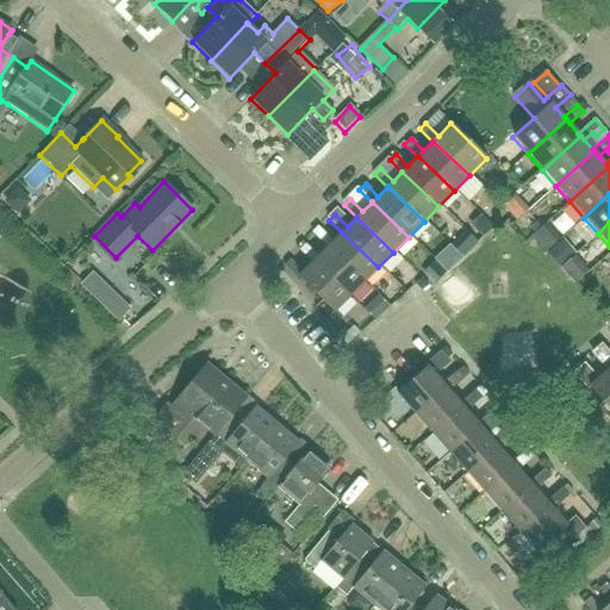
[(531,236),(545,251),(558,240),(543,225),(531,236)]
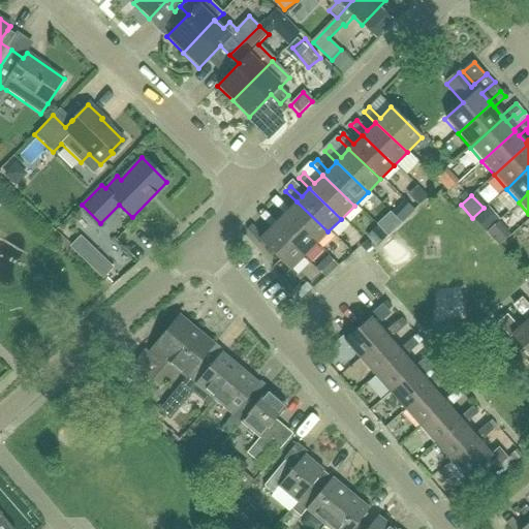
[(284,214),(315,244),(328,231),(297,201),(288,210),(277,198),(272,204),(283,215),(284,214)]
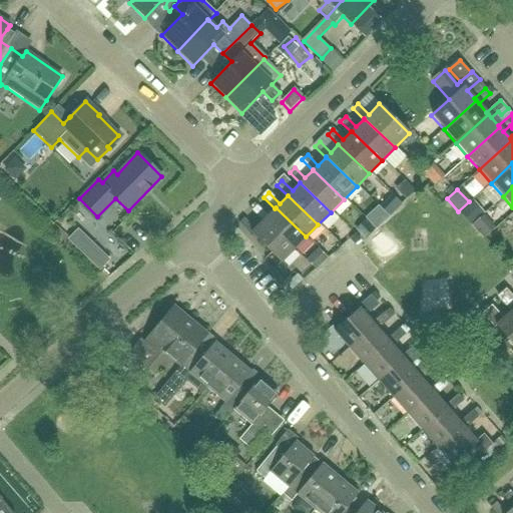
[(392,194),(380,208),(389,216),(401,203),(392,194)]
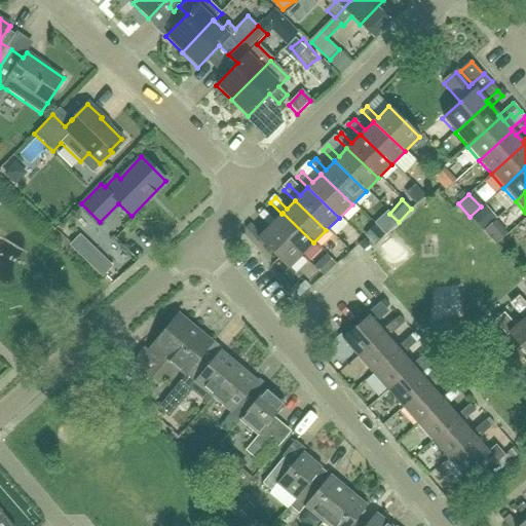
[(258,216),(268,227),(268,226),(300,257),(313,242),(283,213),(282,214),(273,221),(263,211),(258,216)]
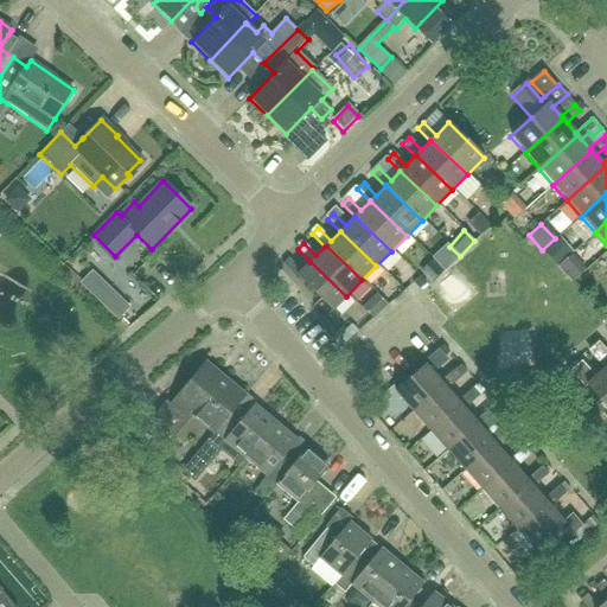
[(557,268),(572,283),(583,272),(570,256),(557,268)]
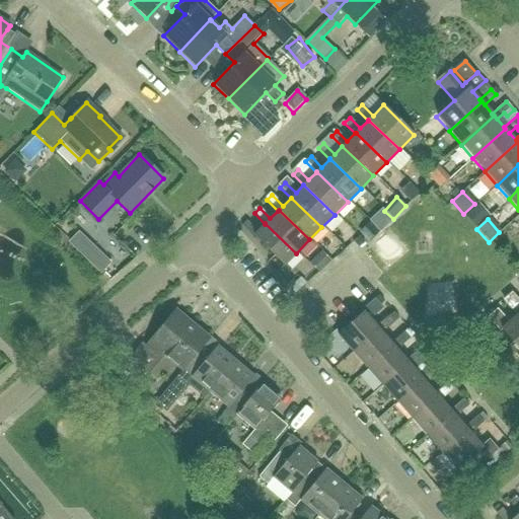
[(265,223),(265,224),(257,231),(246,221),(241,226),(252,236),(253,235),(284,266),(296,253),(265,223)]
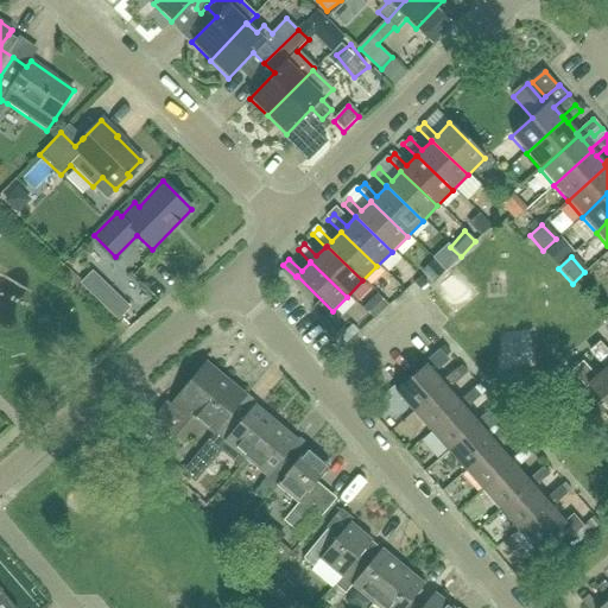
[(422,272),(432,283),(442,272),(431,261),(422,272)]
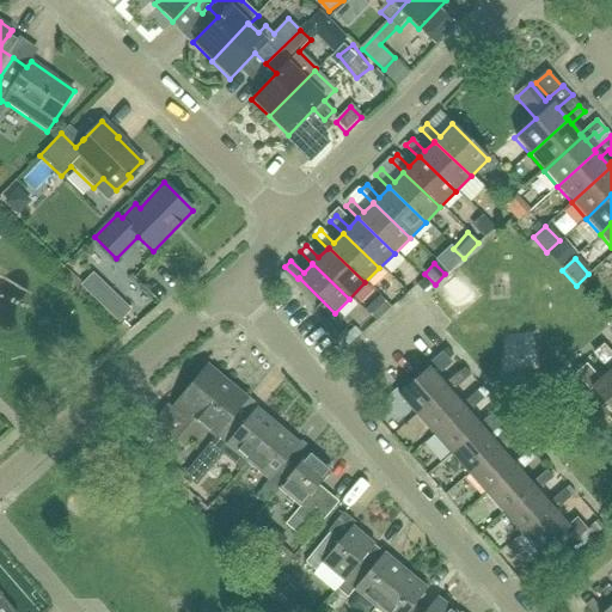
[(379,297),(365,310),(374,320),(389,306),(379,297)]
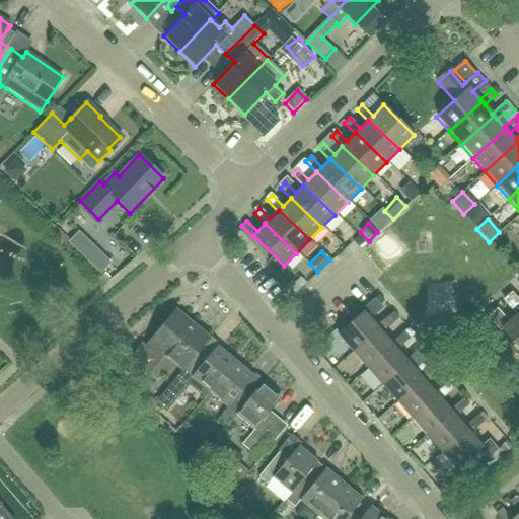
[(504,303),(516,316),(518,313),(518,306),(510,297),(504,303)]
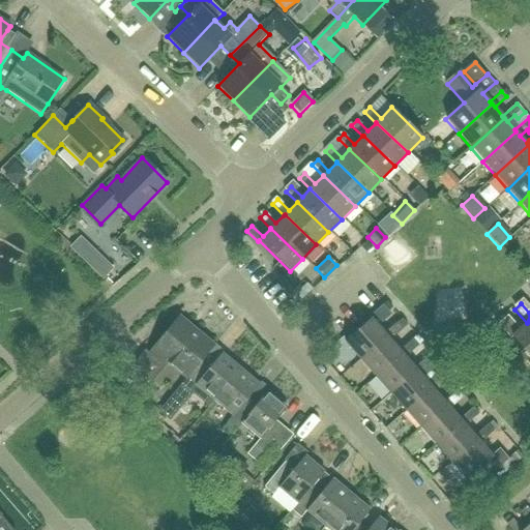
[(387,336),(384,333),(375,323),(387,313),(381,305),(369,316),(371,319),(345,342),(360,360),(387,336)]
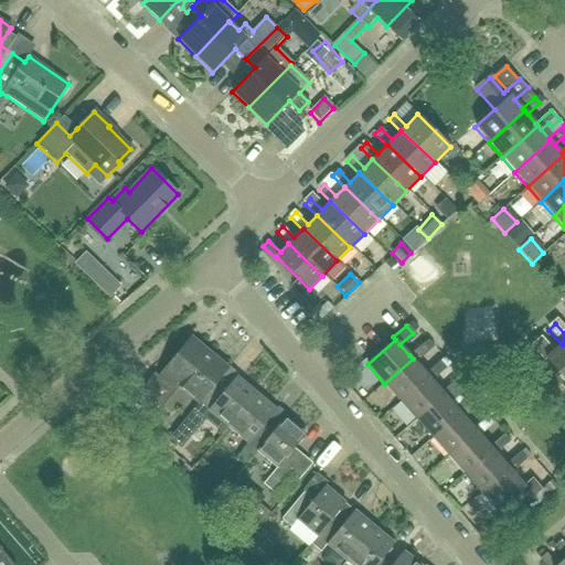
[(178,386),(196,403),(198,403),(214,382),(215,383),(227,369),(190,338),(145,392),(162,406),(178,386)]
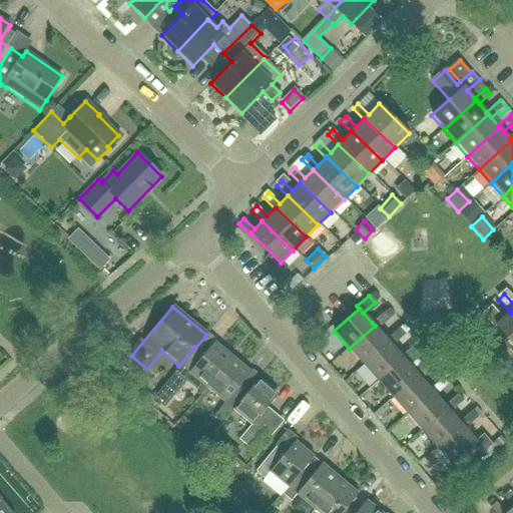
[(512,310),(510,313),(500,322),(488,308),(481,314),(493,328),(496,326),(512,345),(512,310)]
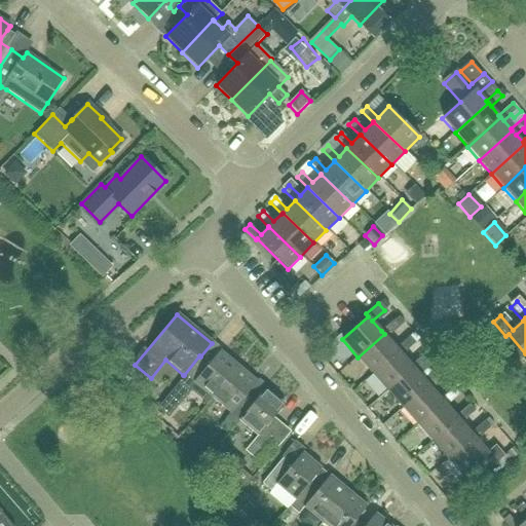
[(358,358),(372,374),(399,350),(396,347),(387,337),(399,327),(393,321),(381,331),(384,334),(358,358)]
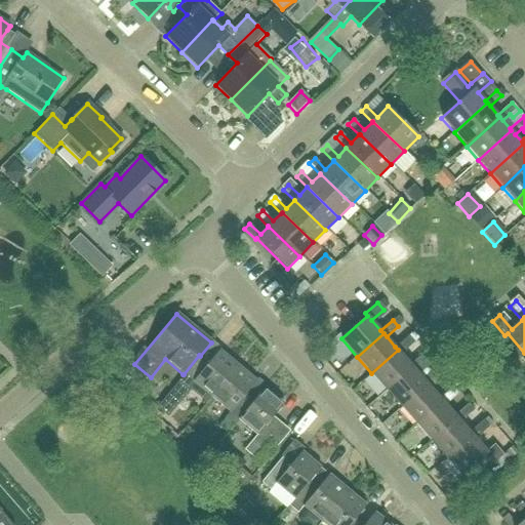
[(407,336),(395,347),(398,350),(371,373),(387,391),(413,367),(410,364),(401,354),(413,344),(407,336)]
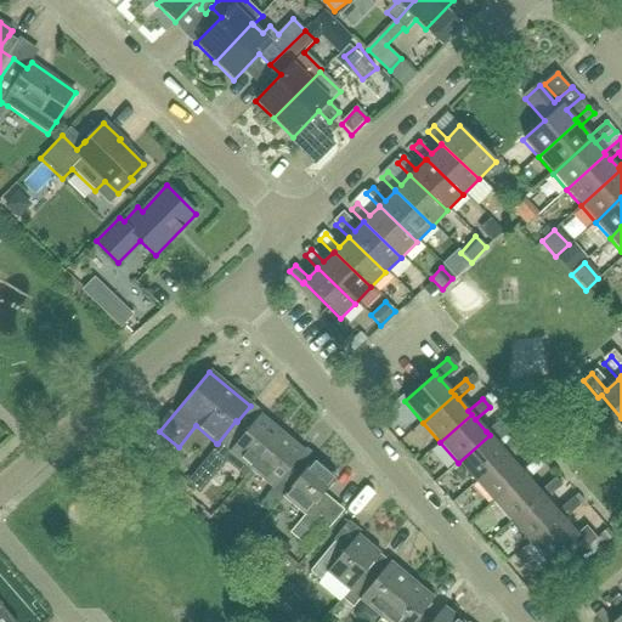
[(281,431),(259,414),(247,429),(237,422),(236,420),(218,444),(216,444),(210,451),(221,459),(227,453),(249,470),(281,431)]
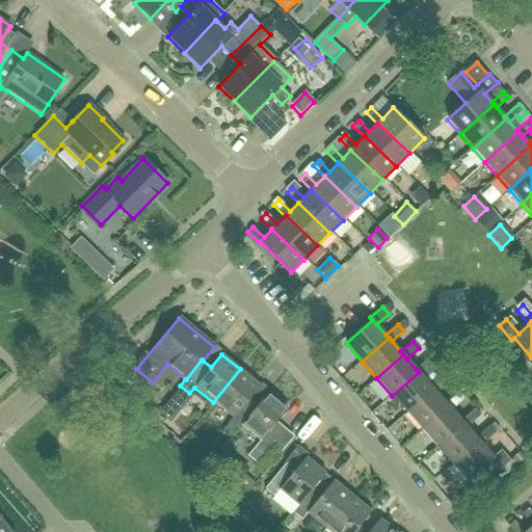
[(392,396),(407,413),(433,390),(430,387),(421,376),(433,365),(428,357),(416,369),(419,372),(392,396)]
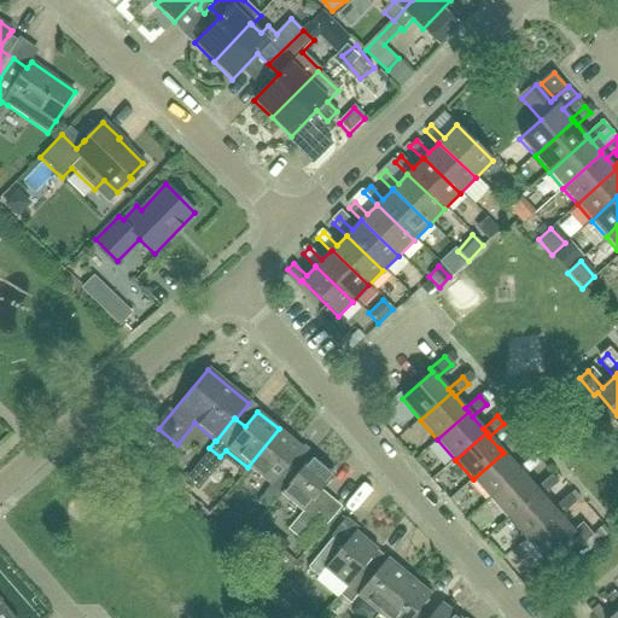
[(281,494),(298,472),(289,464),(302,447),(279,429),(248,467),(269,485),(263,493),(274,501),(280,494),(281,494)]
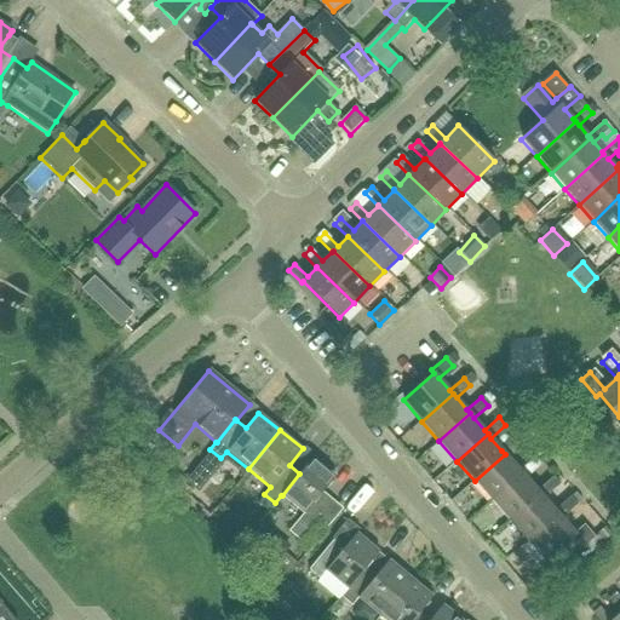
[(516,437),(501,451),(505,454),(475,481),(492,501),(522,474),(520,470),(509,458),(523,445),(516,437)]
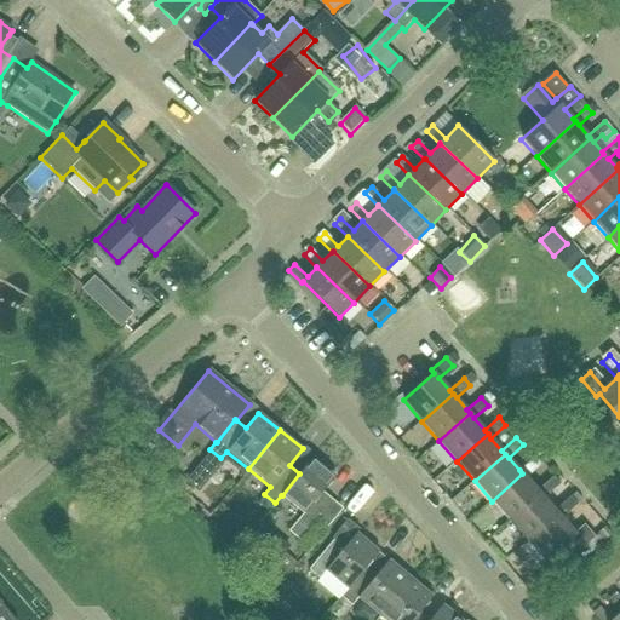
[(492,501),(509,521),(540,494),(537,489),(527,478),(541,465),(534,457),(520,470),(522,474),(492,501)]
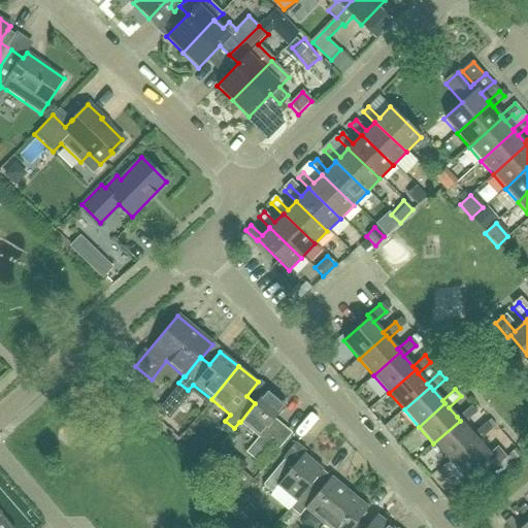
[(255,403),(240,422),(258,437),(245,453),(255,460),(283,426),(274,419),(286,405),(267,391),(256,403),(255,403)]
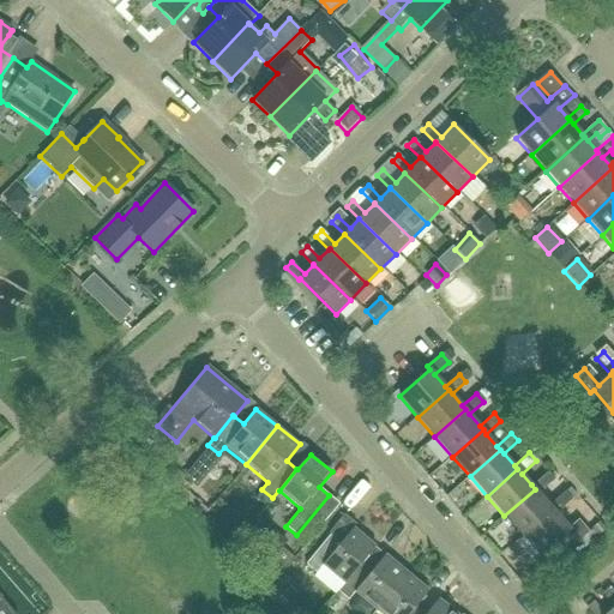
[(546,473),(531,485),(535,489),(504,516),(522,535),(552,509),(548,505),(539,493),(553,481),(546,473)]
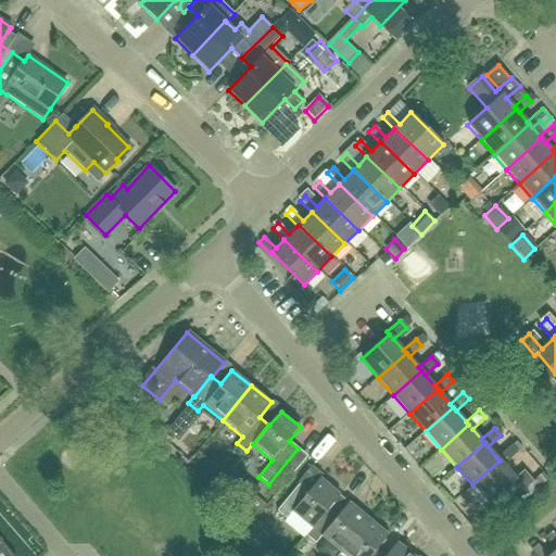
[(497,494),(507,505),(507,506),(533,482),(523,471),(516,479),(504,465),(517,454),(510,445),(496,457),(500,460),(472,484),(488,503),(497,494)]
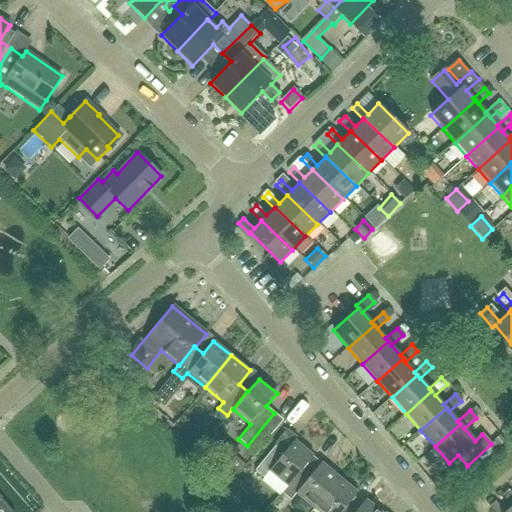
[(302,468),(313,455),(294,440),(283,453),(275,446),(254,471),(263,478),(269,471),(287,486),(302,468)]
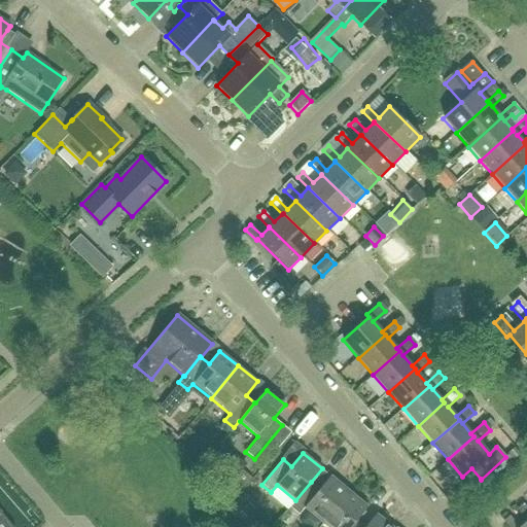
[(322,524),(349,492),(329,476),(319,489),(311,482),(295,500),(290,506),(299,514),(304,508),(322,524)]
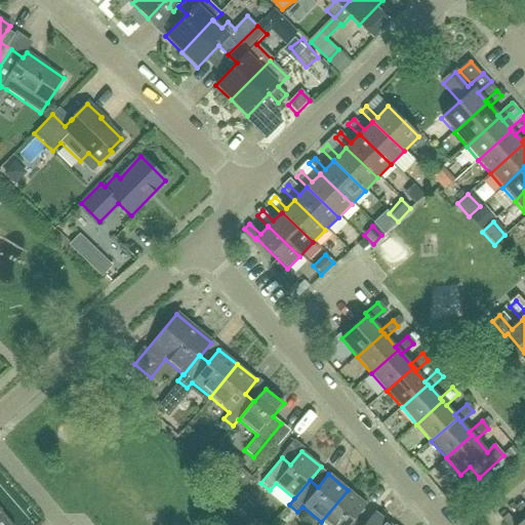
[(0,488),(0,524),(16,524),(26,519),(0,488)]
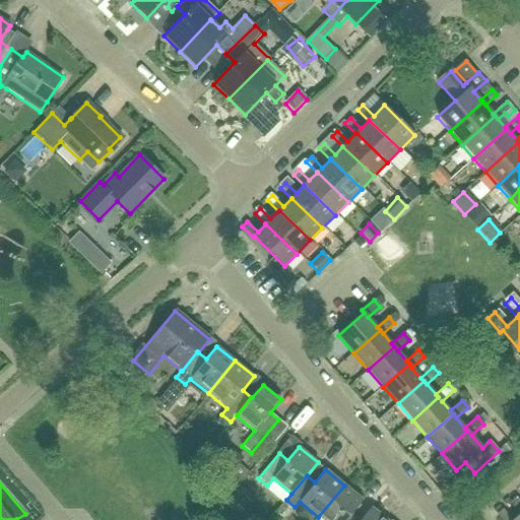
[(360,519),(361,519),(351,513),(363,500),(344,485),(318,517),(322,519),(360,519)]
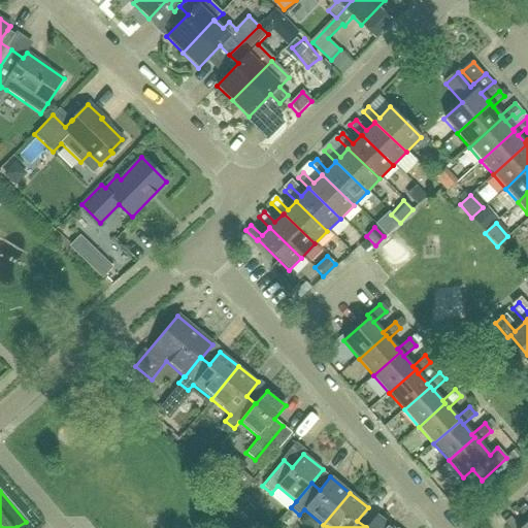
[(518,509),(527,521),(527,520),(527,509),(524,504),(518,509)]
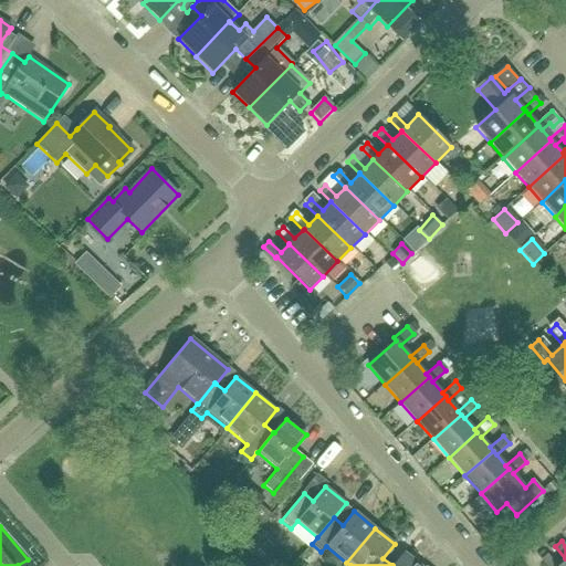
[(420,565),(404,552),(392,565),(391,565),(420,565)]
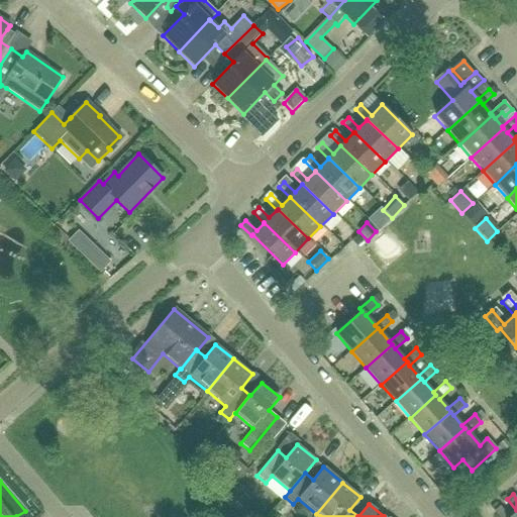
[(516,516),(516,509),(516,510),(509,516),(499,506),(494,511),(499,516),(516,516)]
